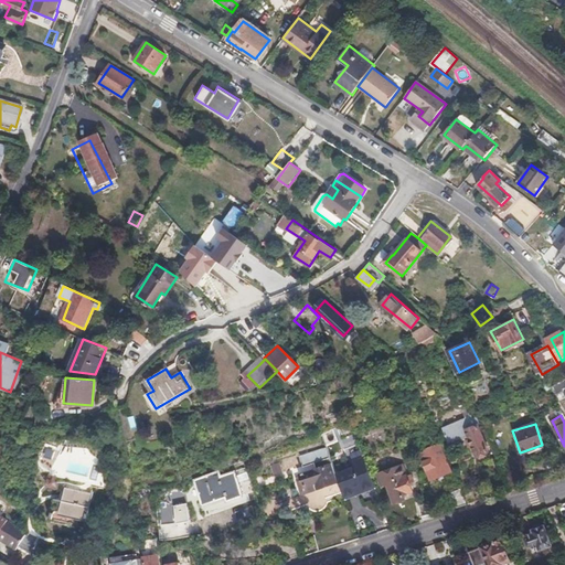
[(489,451),(478,425),(468,429),(479,456),(489,451)]
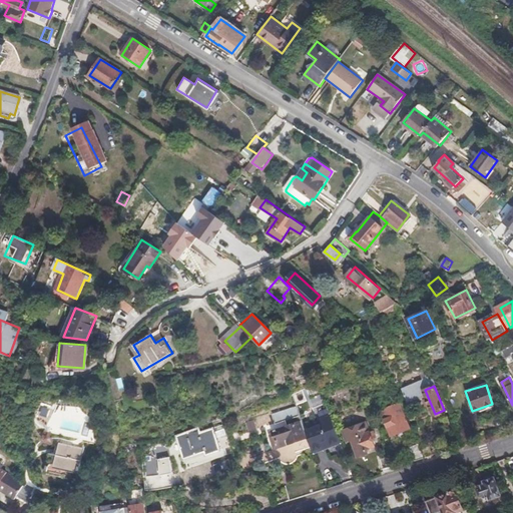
[(298,410),(294,399),(270,407),(274,418),(292,412),(298,410)]
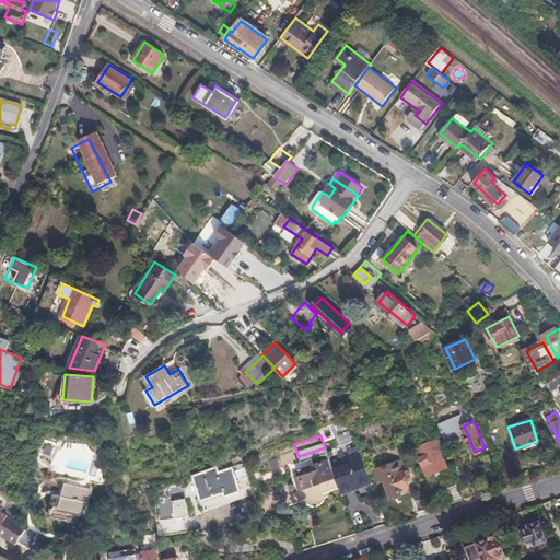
[(446,466),(435,440),(416,447),(427,475),(446,466)]
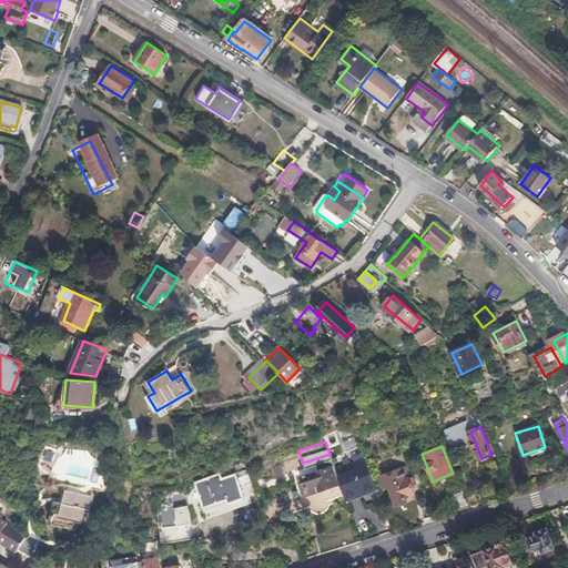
[(338,477),(334,466),(330,454),(323,456),(327,468),(327,467),(335,486),(341,484),(338,477)]
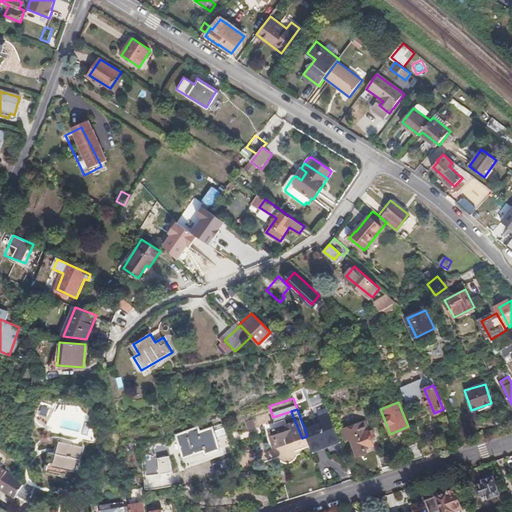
[(341,442),(331,416),(319,420),(321,423),(305,430),(307,436),(313,452),(341,442)]
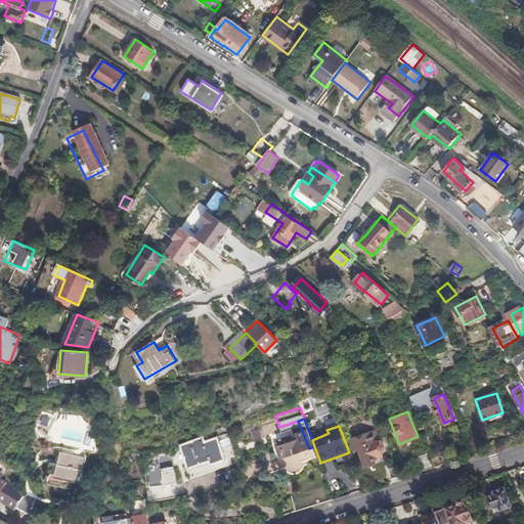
[(281,459),(299,451),(309,448),(302,431),(280,440),(281,444),(276,446),(281,459)]
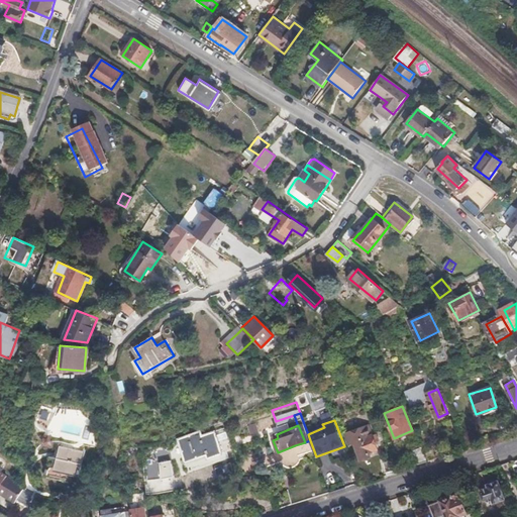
[(378,448),(370,425),(346,433),(350,444),(356,442),(363,459),(372,455),(371,451),(378,448)]
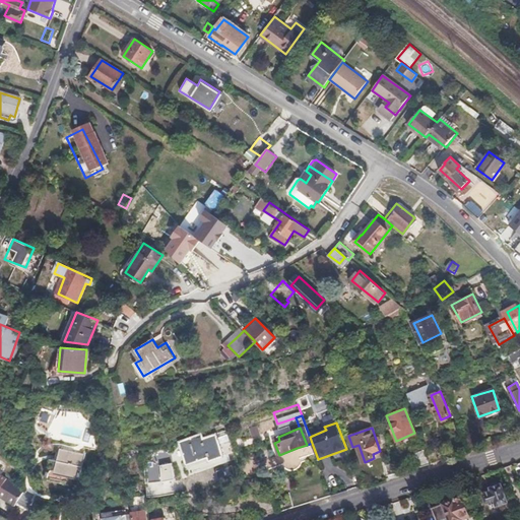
[(223,454),(215,434),(206,437),(203,438),(201,433),(179,442),(187,463),(208,456),(209,459),(223,454)]
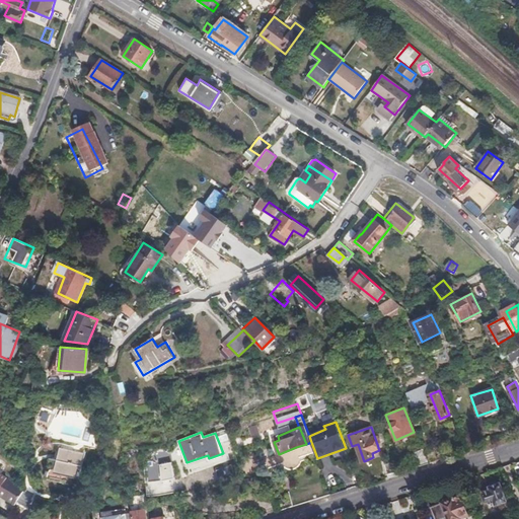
[(439,459),(428,436),(421,439),(430,462),(439,459)]
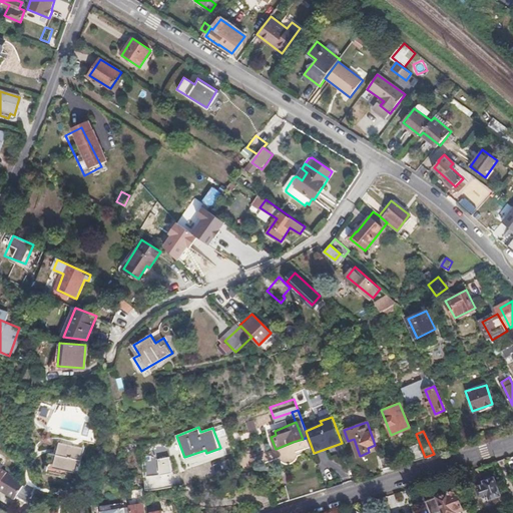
[(423,458),(418,444),(409,448),(414,461),(423,458)]
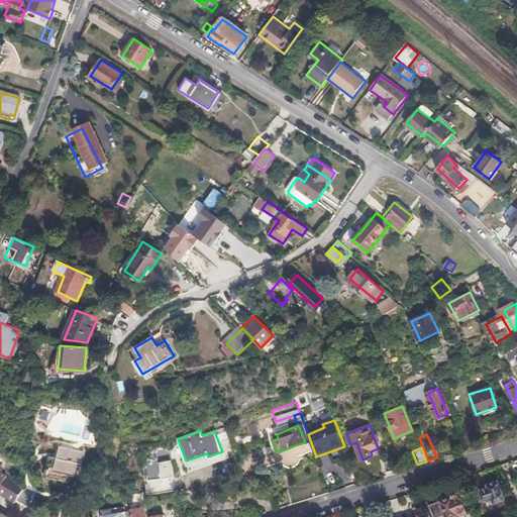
[(79,481),(81,462),(50,456),(46,475),(79,481)]
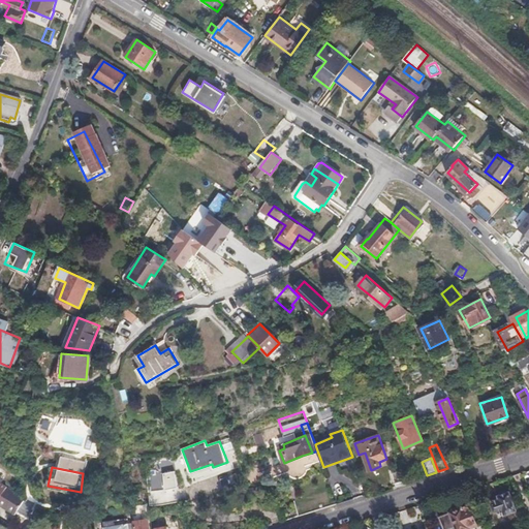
[(151,472),(152,504),(182,503),(181,471),(151,472)]
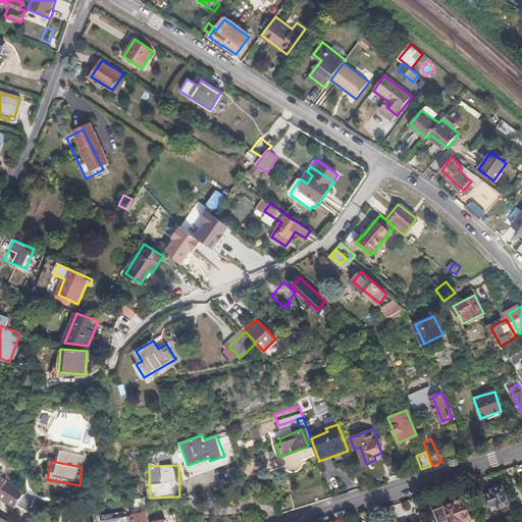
[(36,496),(7,479),(0,491),(0,498),(16,507),(18,504),(30,509),(36,496)]
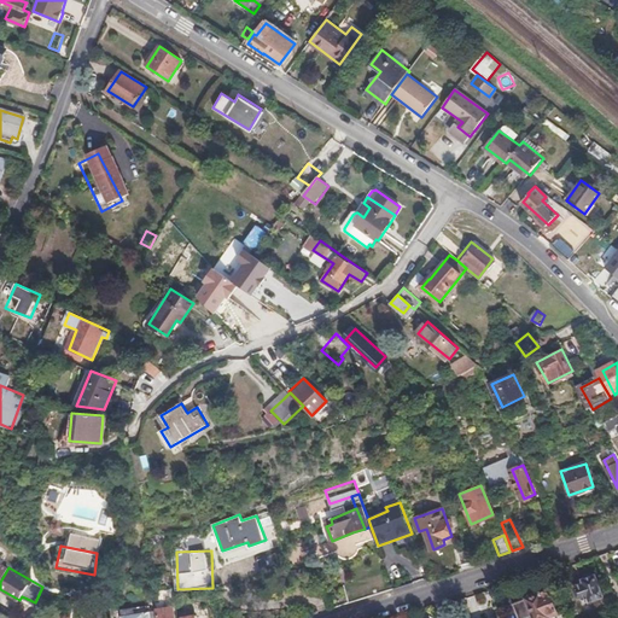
[(602,596),(596,577),(584,582),(586,587),(577,590),(581,599),(589,596),(592,601),(602,596)]
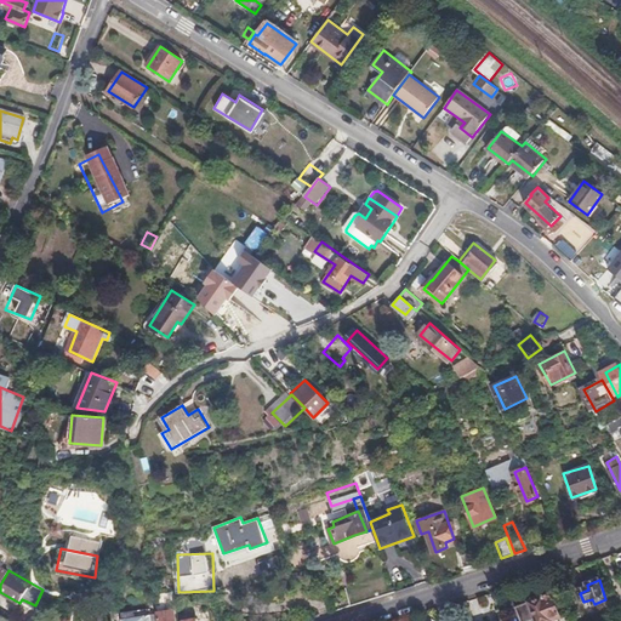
[(542,597),(530,602),(517,607),(522,620),(534,620),(537,620),(548,620),(560,617),(552,594),(543,598),(542,597)]
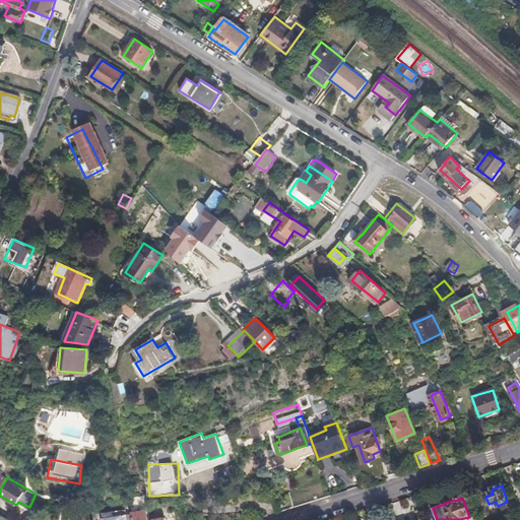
[(100,511),(101,517),(101,519),(126,519),(126,514),(123,515),(122,509),(100,511)]
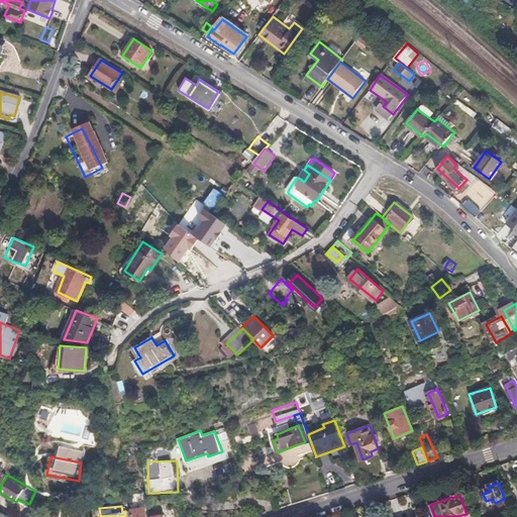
[(145,516),(144,508),(131,510),(131,516),(145,516)]
